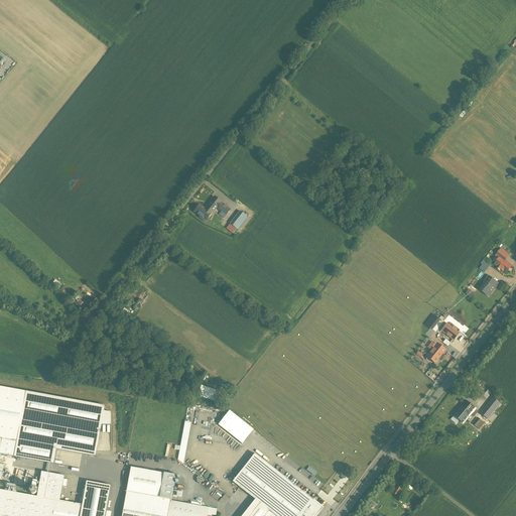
[(370,176),(364,167),(360,170),(366,178),(370,176)]
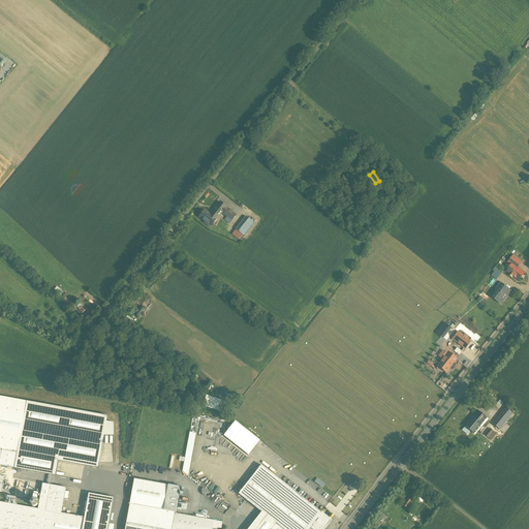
[(211,214),(205,210),(199,217),(205,221),(205,222),(210,227),(216,219),(214,217),(215,215),(218,218),(221,213),(227,218),(231,221),(237,215),(220,201),(212,213),(211,214)]
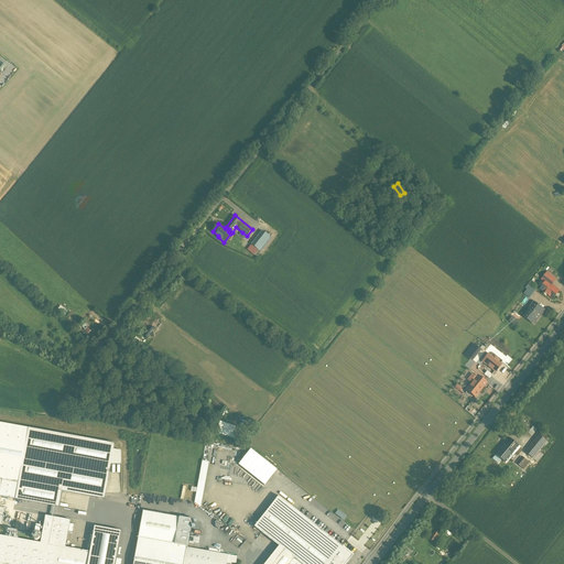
[(262,230),(251,245),(258,250),(259,250),(270,237),(262,230)]
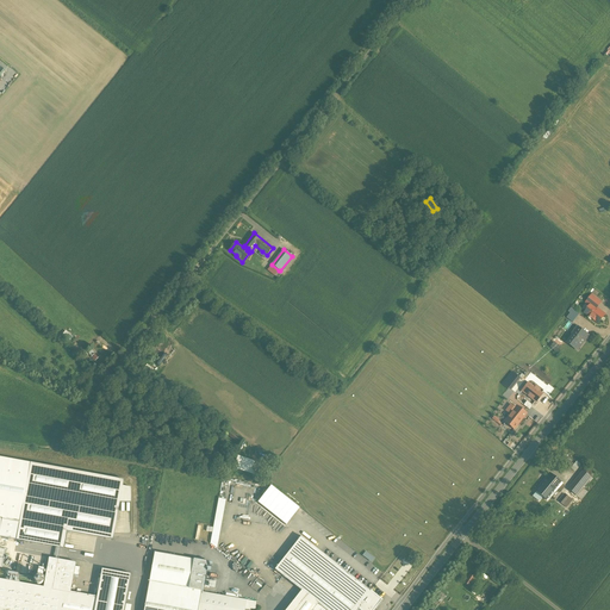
[(279,271),(272,265),(267,271),(274,277),(279,271)]
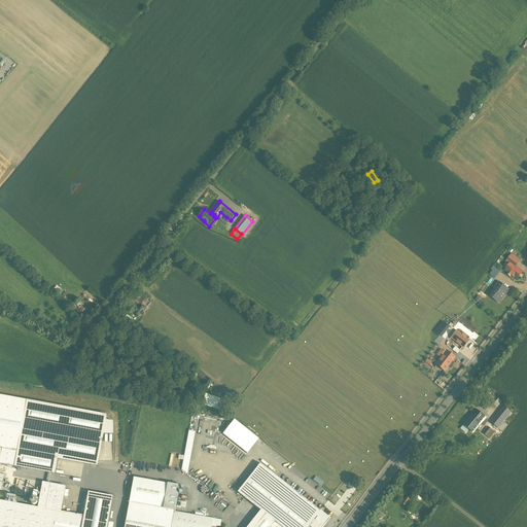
[(519,261),(512,255),(506,260),(511,264),(511,262),(516,266),(519,261)]
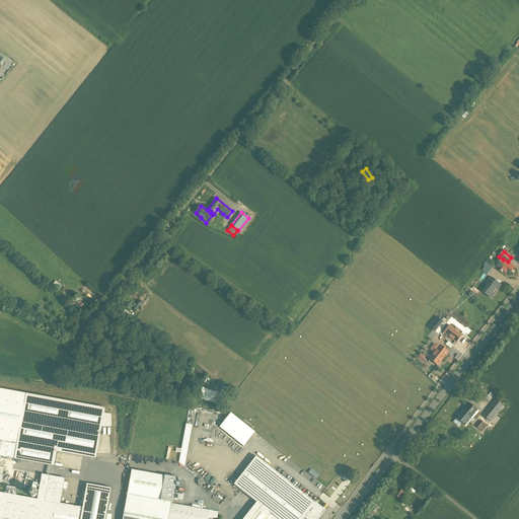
[(508,262),(503,258),(503,260),(498,266),(509,275),(515,268),(508,262)]
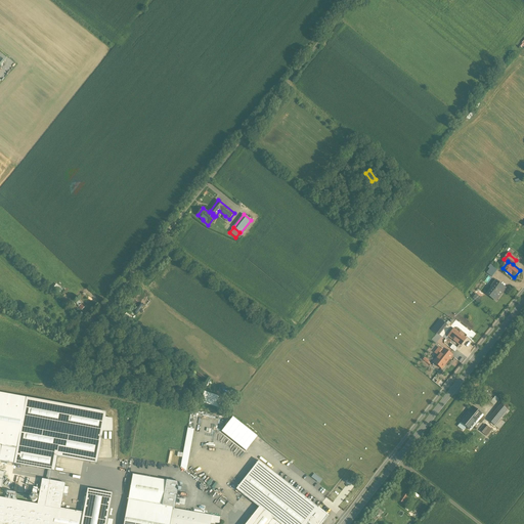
[(497,270),(490,265),(488,268),(489,269),(486,273),(492,277),(497,270)]
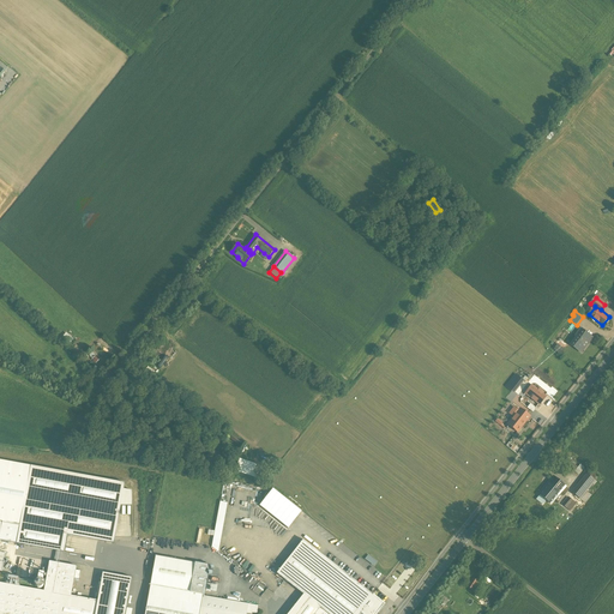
[(583,330),(572,345),(581,353),(593,337),(583,330)]
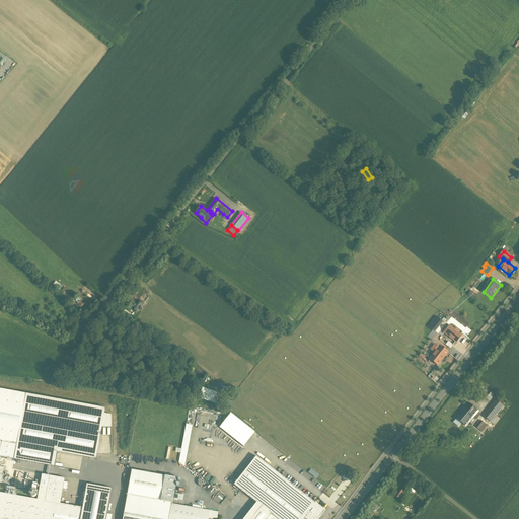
[(476,296),(470,292),(467,296),(472,300),(476,296)]
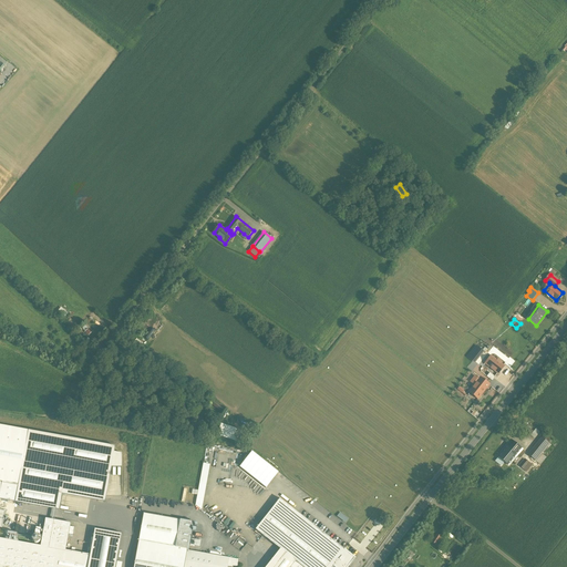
[(504,366),(485,351),(480,359),(498,373),(504,366)]
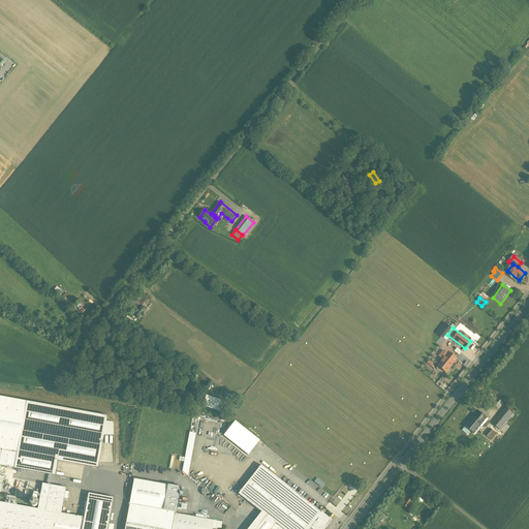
[(446,353),(443,350),(438,356),(441,360),(446,353)]
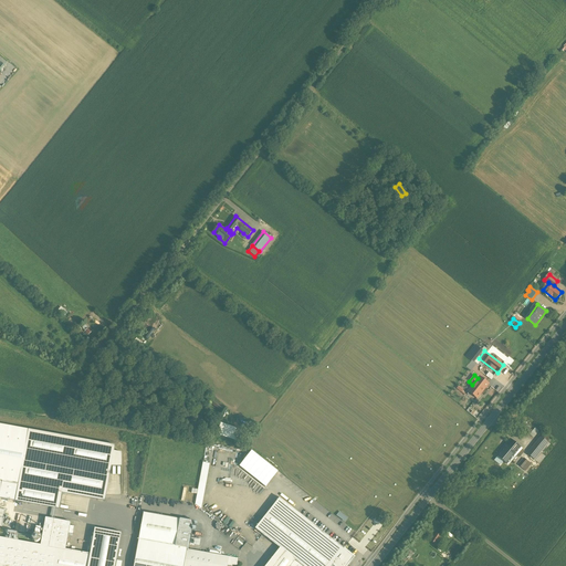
[(480,377),(469,391),(478,398),(488,384),(480,377)]
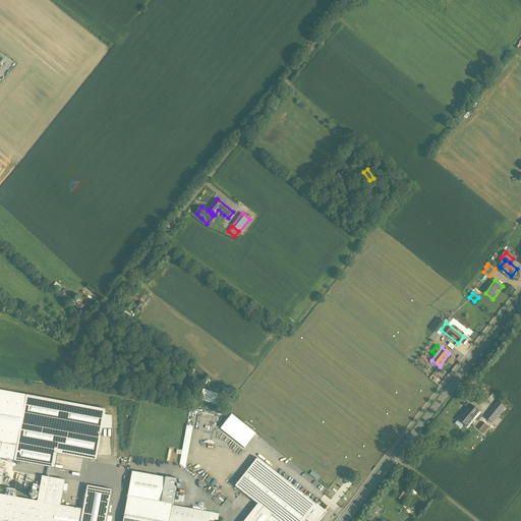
[(209,377),(197,368),(195,371),(206,380),(209,377)]
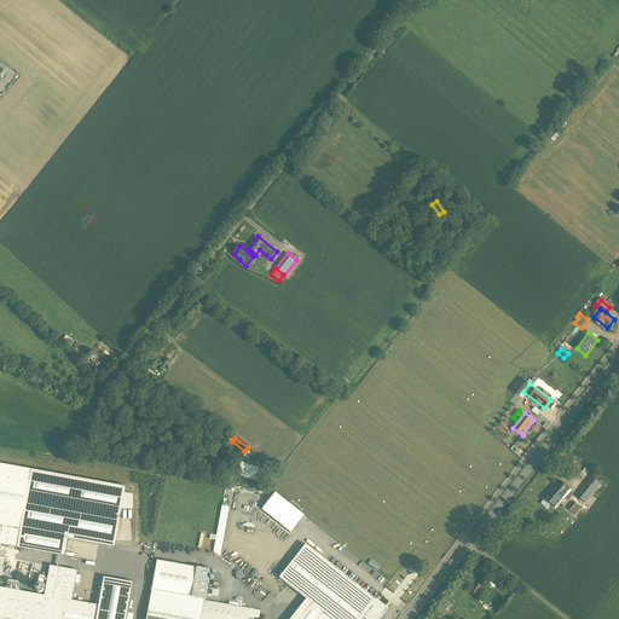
[(126,487),(0,463),(0,544),(64,556),(68,539),(115,548),(122,510),(125,510),(133,510),(133,495),(125,493),(126,487)]
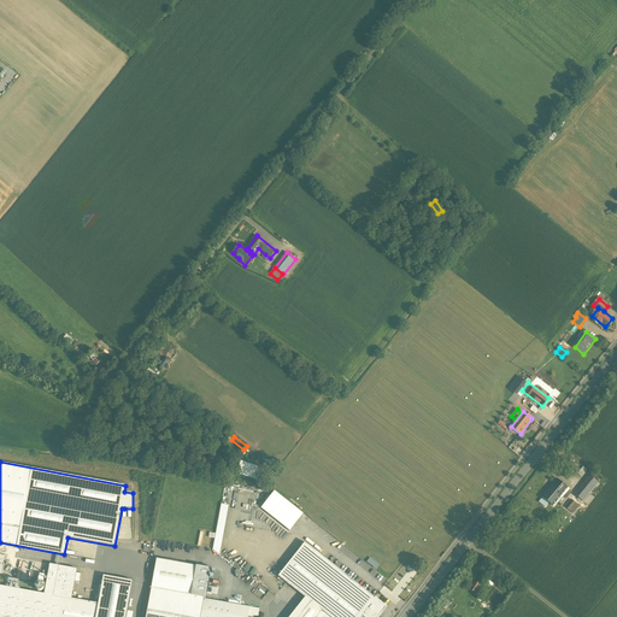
[(581,470),(574,464),(569,470),(576,476),(581,470)]
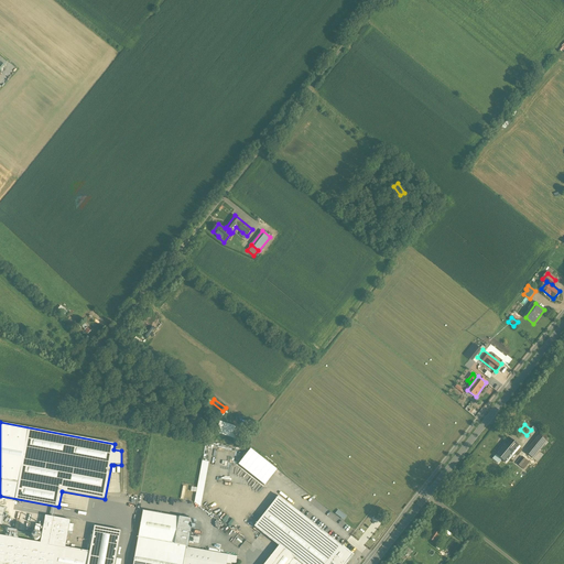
[(237,440),(240,430),(226,425),(223,434),(237,440)]
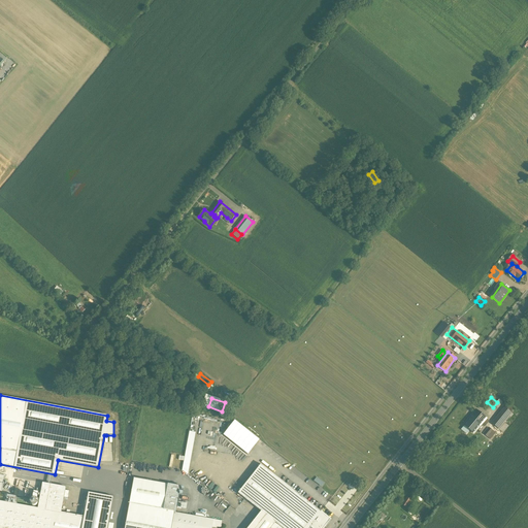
[(499,408),(504,402),(500,399),(495,405),(499,408)]
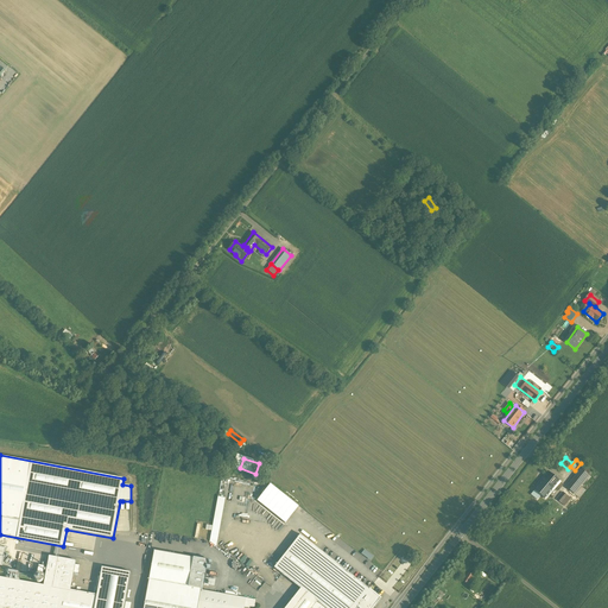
[(581,469),(567,487),(575,494),(589,476),(581,469)]
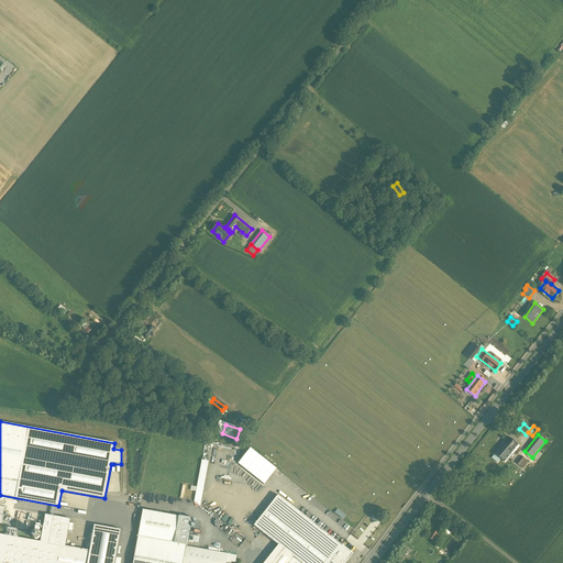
[(518,445),(508,438),(494,453),(505,462),(510,454),(515,457),(517,455),(512,452),(518,445)]
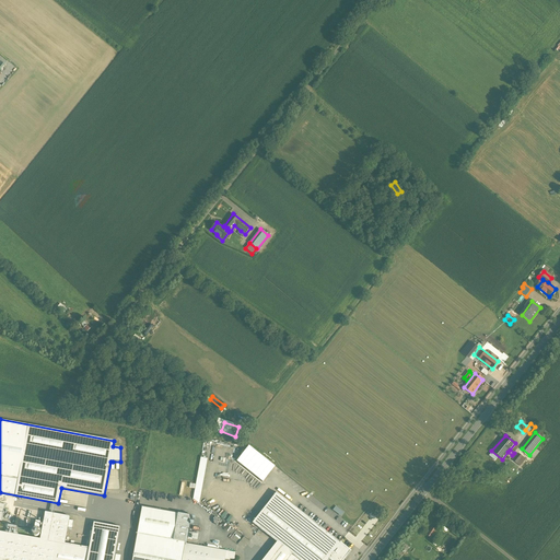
[(523,457),(518,454),(513,461),(516,464),(523,457)]
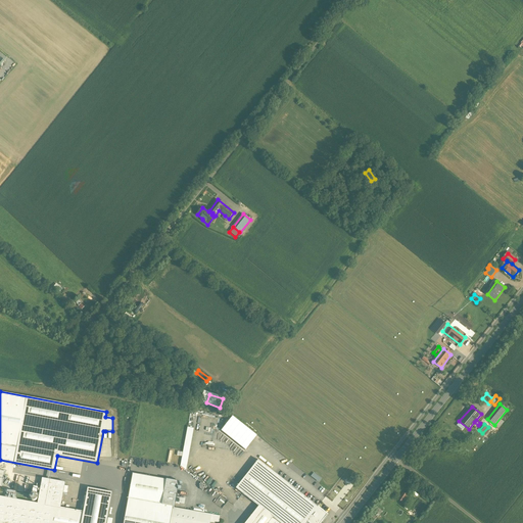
[(193,429),(187,427),(180,467),(186,470),(193,429)]
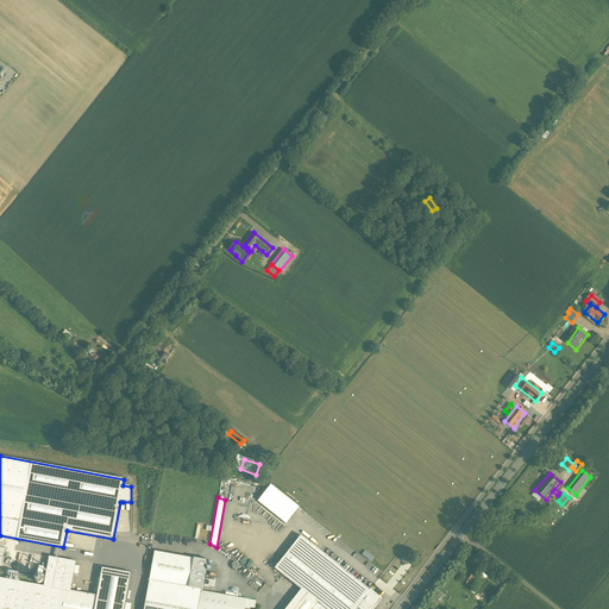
[(301,590),(327,557),(301,535),(275,569),(301,590)]
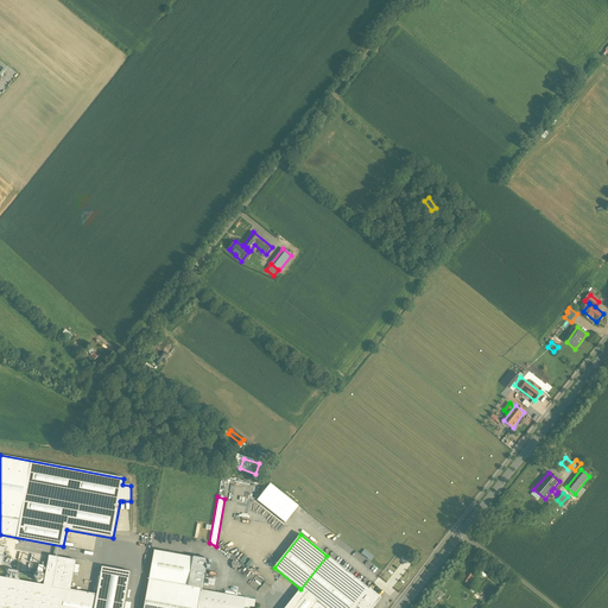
[(407,557),(393,546),(387,555),(396,562),(393,565),(398,570),(407,557)]
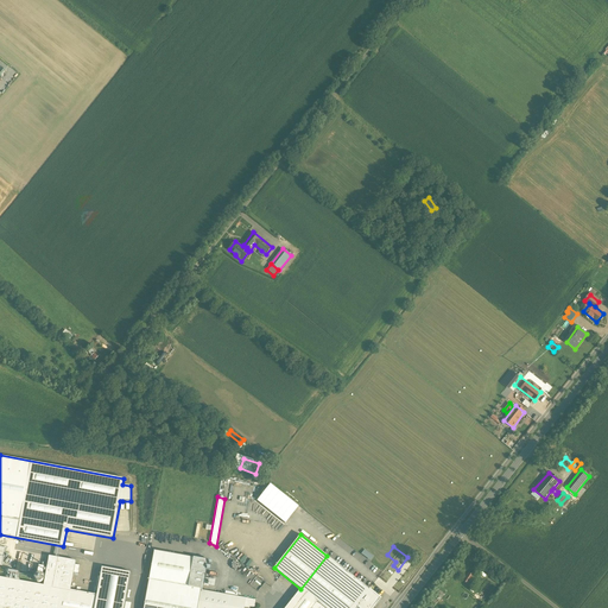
[(206,559),(154,550),(149,580),(201,589),(206,559)]
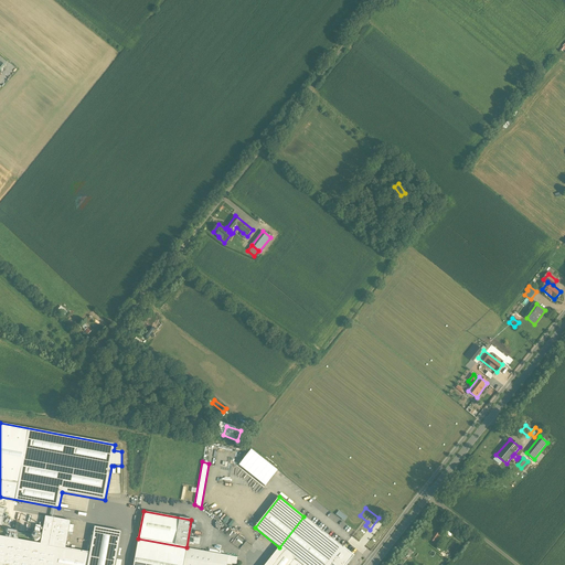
[(340,511),(337,514),(345,521),(349,518),(340,511)]
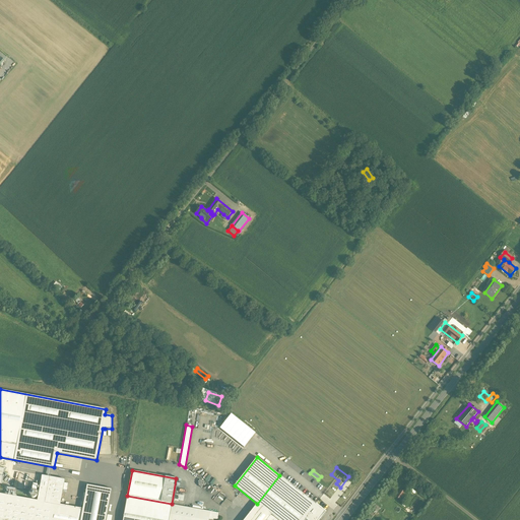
[(38,501),(0,494),(0,519),(80,519),(82,509),(60,505),(65,479),(42,475),(38,501)]
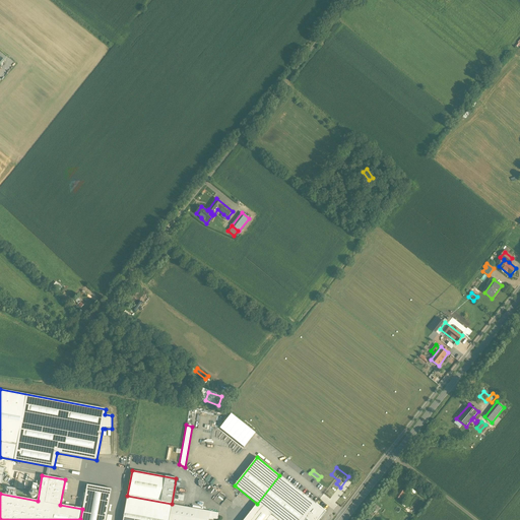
[(279,475),(257,504),(261,507),(250,519),(319,519),(320,519),(325,512),(279,475)]
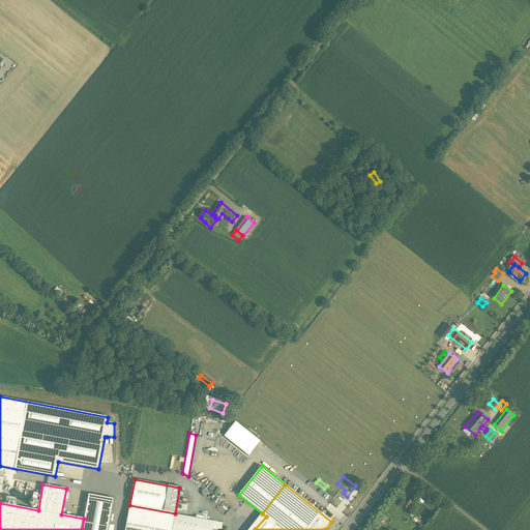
[(82,529),(108,529),(114,499),(88,495),(84,519),(82,529)]
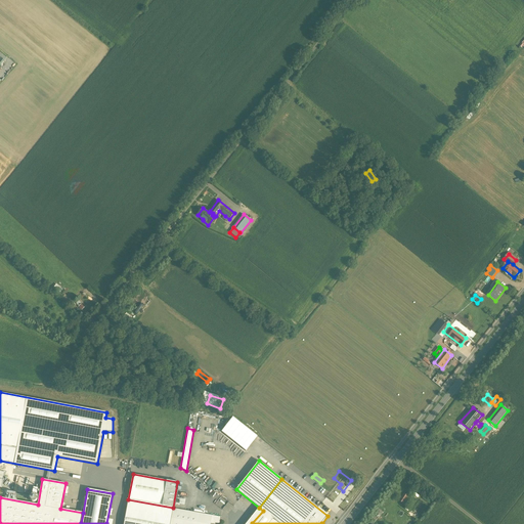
[(173,508),(128,499),(124,523),(169,523),(173,509),(173,508)]
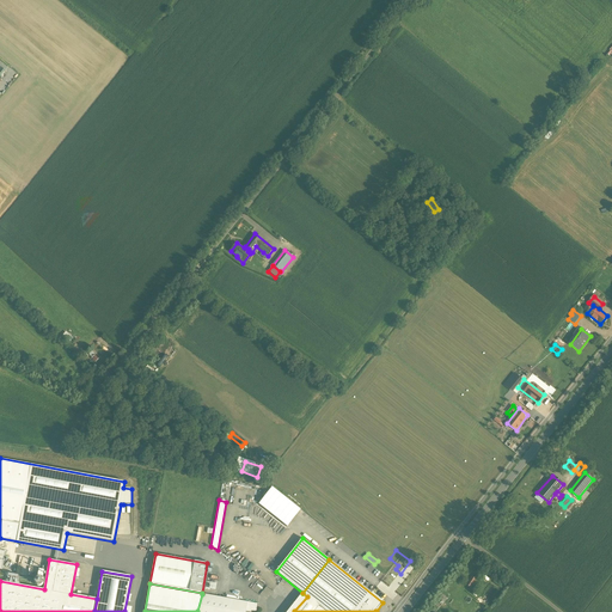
[(202,594),(197,611),(245,611),(246,611),(248,611),(248,610),(257,611),(258,604),(202,594)]
